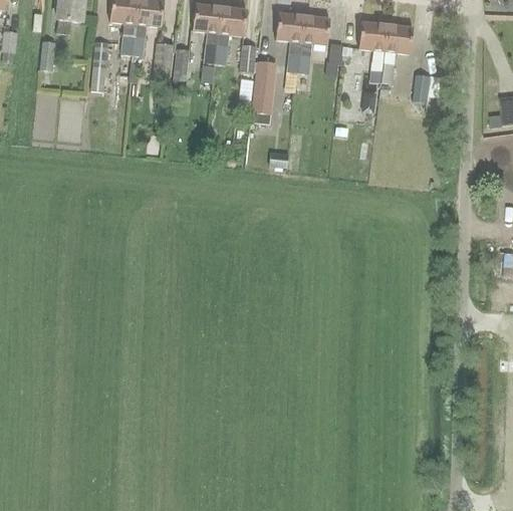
[(80,23),(83,0),(58,0),(56,20),(57,20),(56,33),(68,34),(70,21),(80,23)]
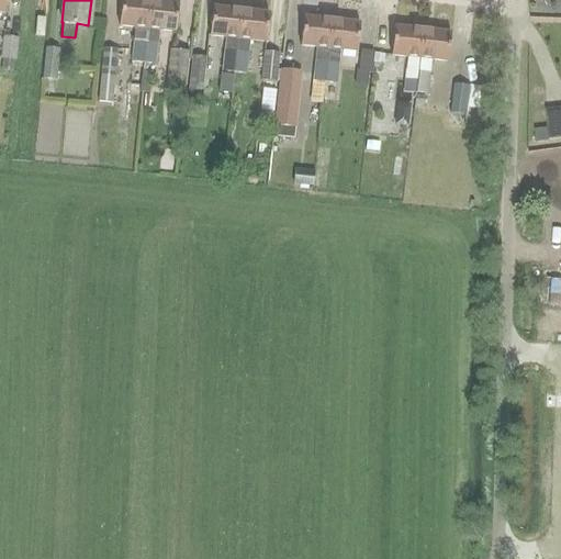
[(144,60),(150,0),(122,0),(120,24),(135,26),(132,58),(144,60)]
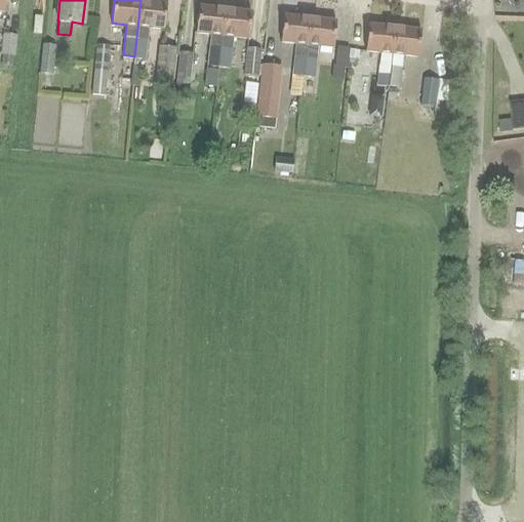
[(163,29),(166,1),(154,0),(140,0),(134,56),(146,57),(149,27),(163,29)]
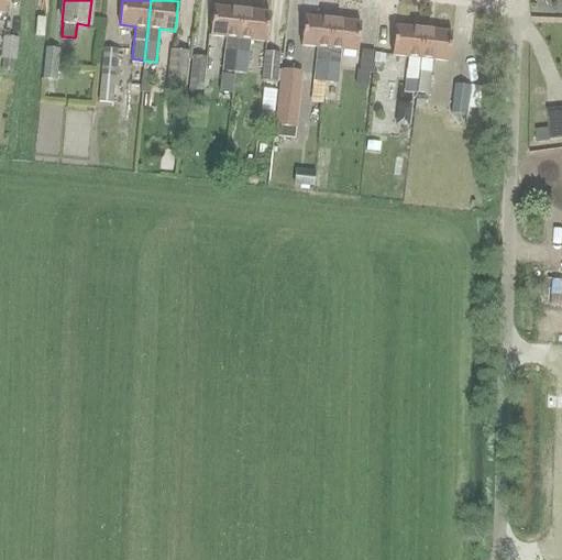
[(234,69),(241,8),(213,4),(210,33),(227,35),(223,68),(234,69)]
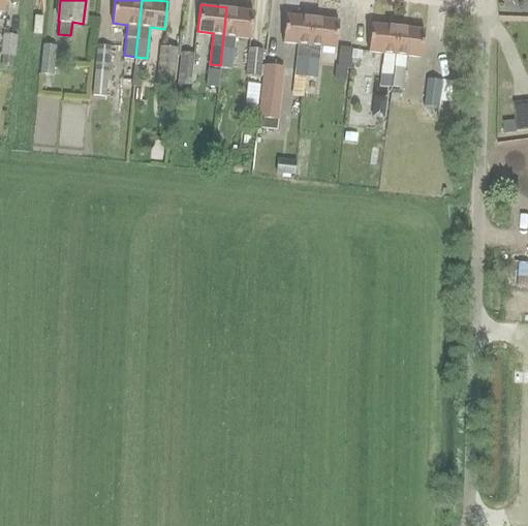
[(250,37),(252,10),(226,7),(220,65),(233,66),(236,35),(250,37)]
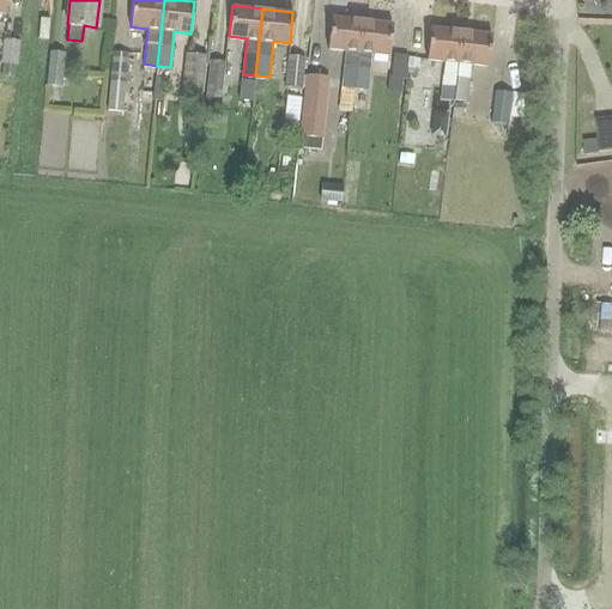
[(355,86),(362,19),(332,17),(328,48),(346,49),(343,85),(355,86)]
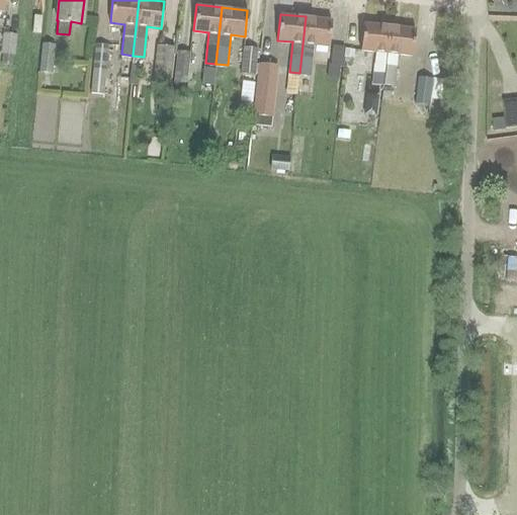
[(329,46),(331,19),(306,16),(299,73),(311,74),(314,45),(329,46)]
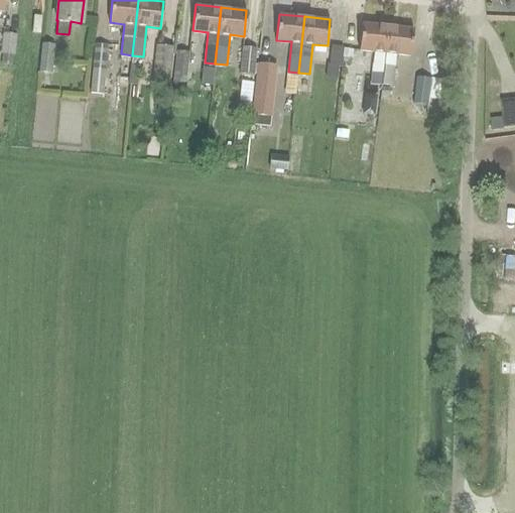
[(382,82),(388,25),(363,23),(360,49),(374,51),(371,81),(382,82)]
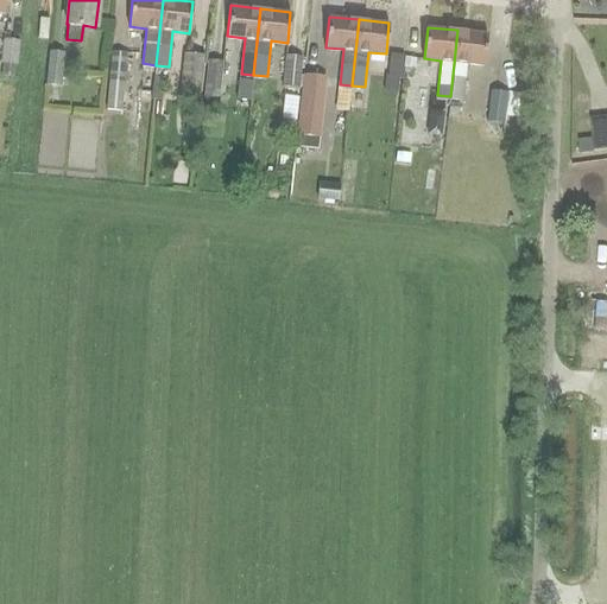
[(484,65),(487,33),(457,30),(450,96),(463,97),(468,63),(484,65)]
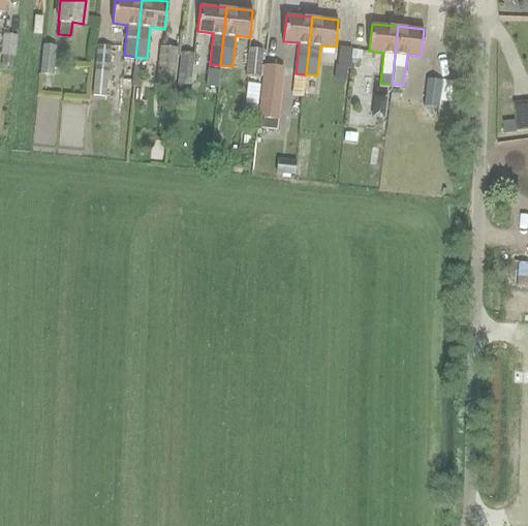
[(3,31),(0,53),(2,53),(3,53),(12,54),(13,54),(14,54),(17,32),(3,31)]
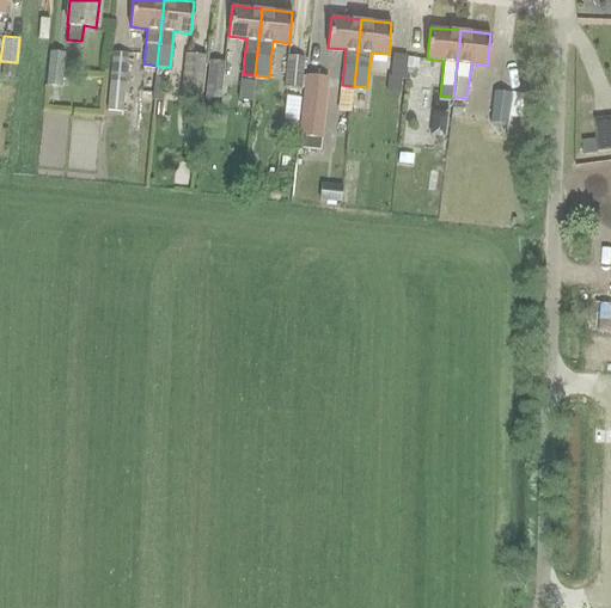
[(60,84),(65,51),(50,49),(46,83),(60,84)]
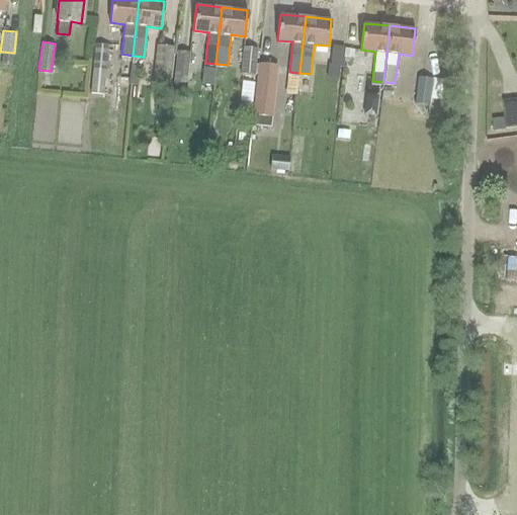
[(96,43),(93,67),(91,90),(102,91),(103,83),(111,84),(112,75),(105,74),(108,44),(96,43)]
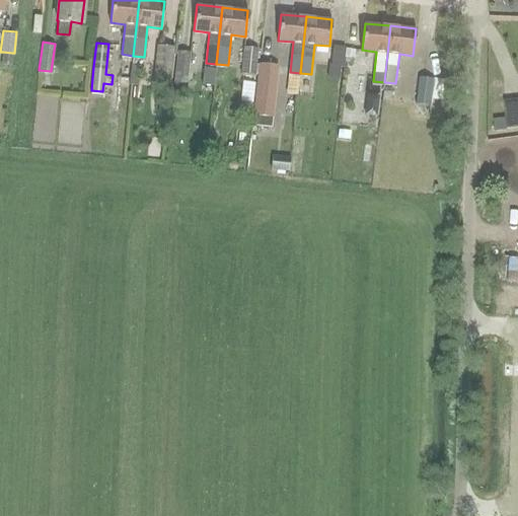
[(170,80),(173,44),(157,43),(154,78),(170,80)]
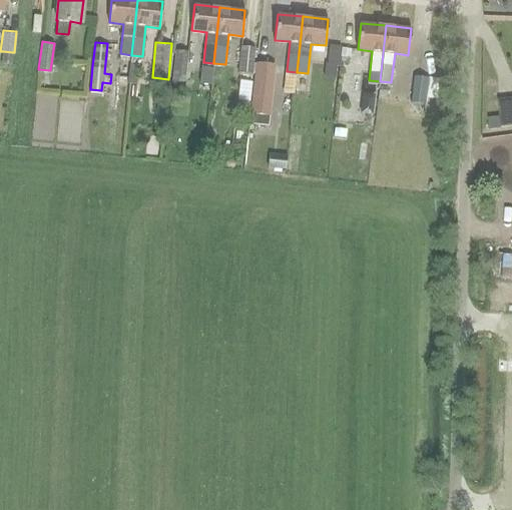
[(250,121),(257,60),(253,60),(254,46),(240,44),(237,70),(254,72),(248,121),(250,121)]
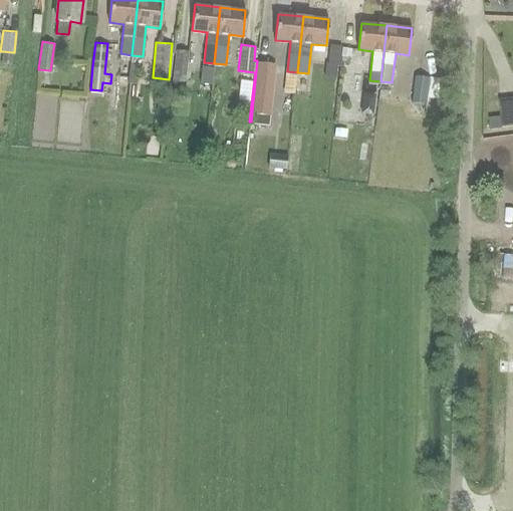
[(185,83),(188,50),(176,49),(172,82),(185,83)]
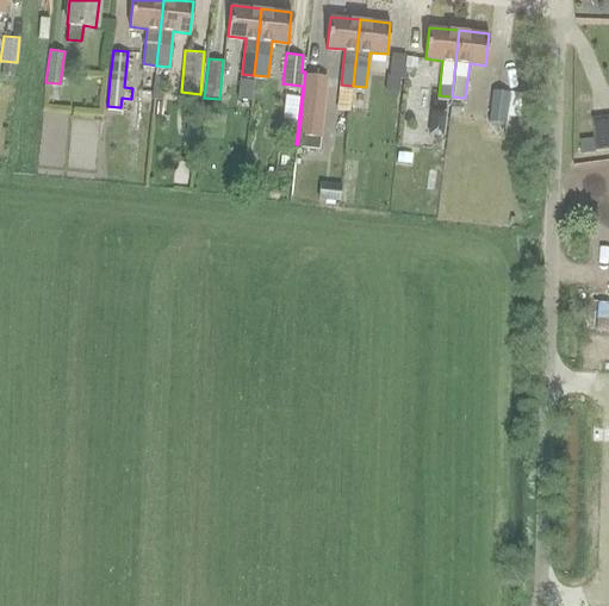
[(4,61),(2,73),(14,74),(16,62),(14,62),(4,61)]
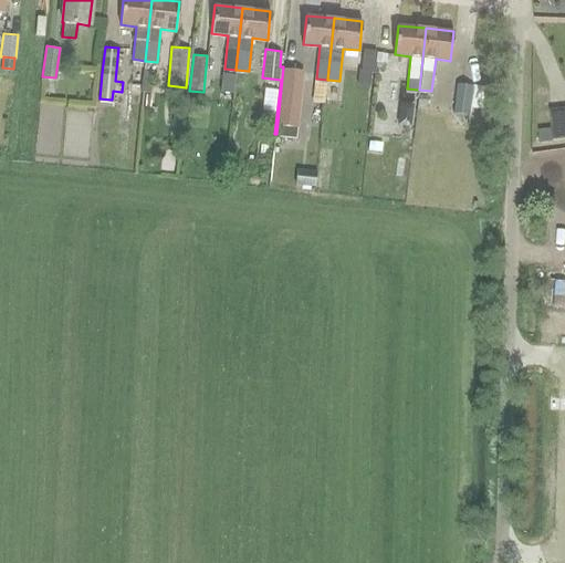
[(295,136),(302,69),(283,66),(276,134),(295,136)]
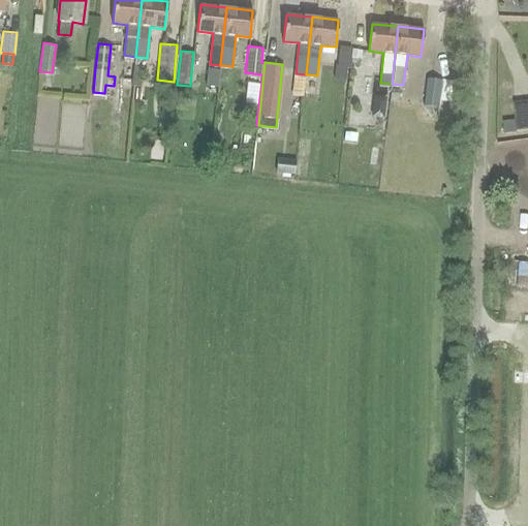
[(345,78),(347,64),(335,63),(334,76),(345,78)]
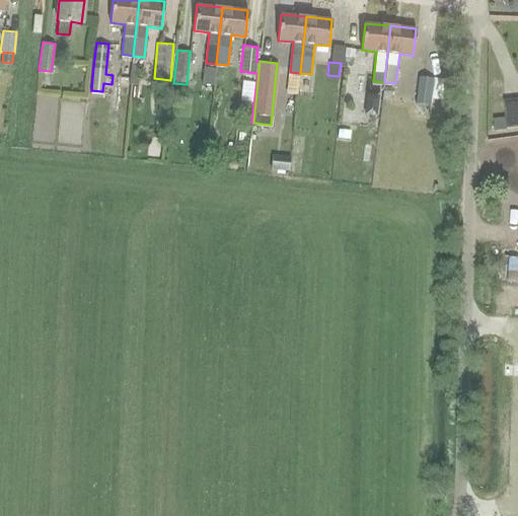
[(204,66),(202,83),(213,84),(215,67),(204,66)]
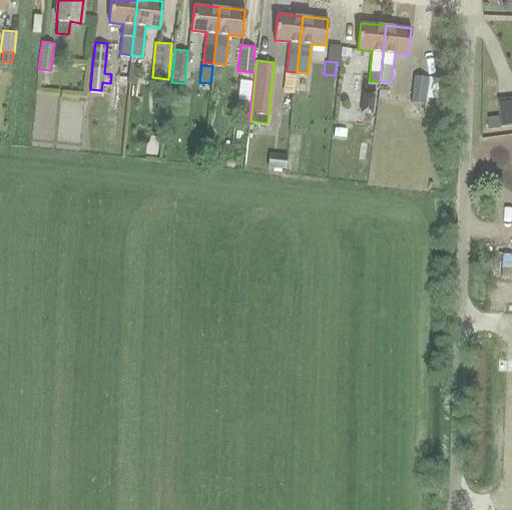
[(423,102),(426,75),(413,74),(410,101),(423,102)]
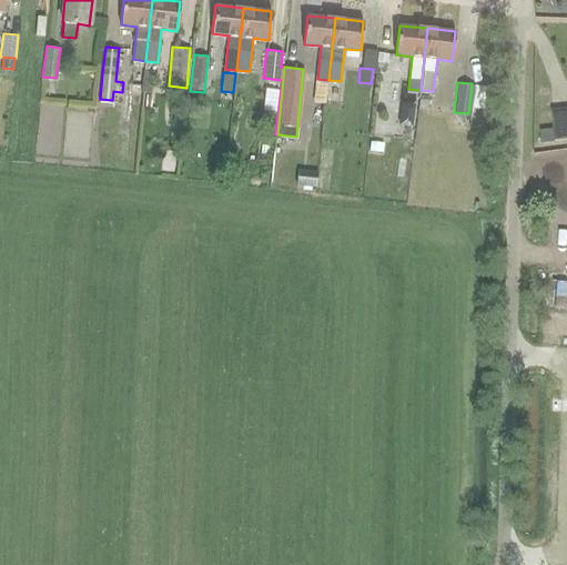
[(413,130),(414,101),(401,100),(401,86),(380,86),(378,129),(413,130)]
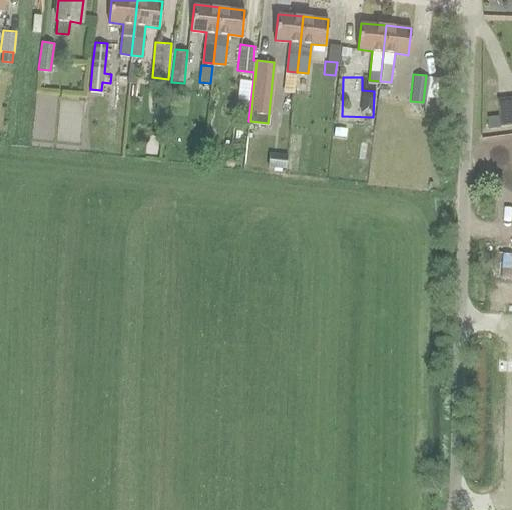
[(165,87),(157,86),(156,100),(164,101),(165,87)]
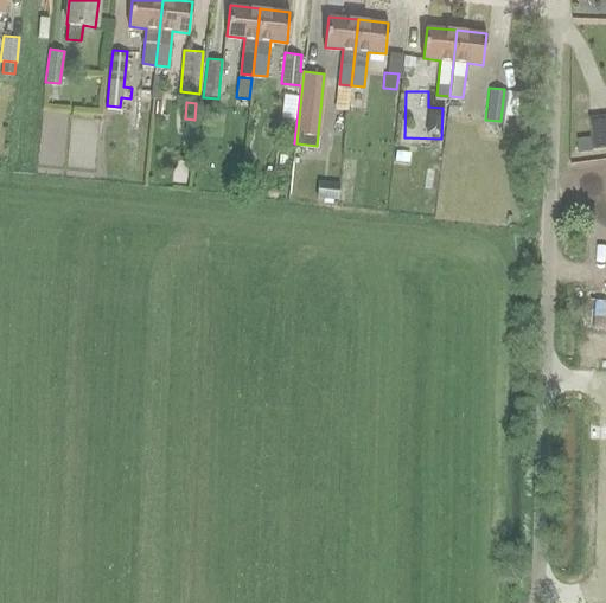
[(605,114),(587,116),(591,148),(605,146),(605,114)]
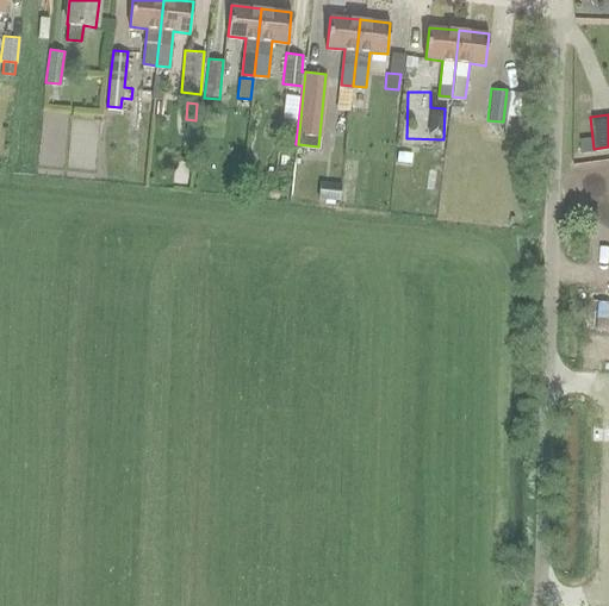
[(406,151),(397,150),(396,160),(406,161),(406,151)]
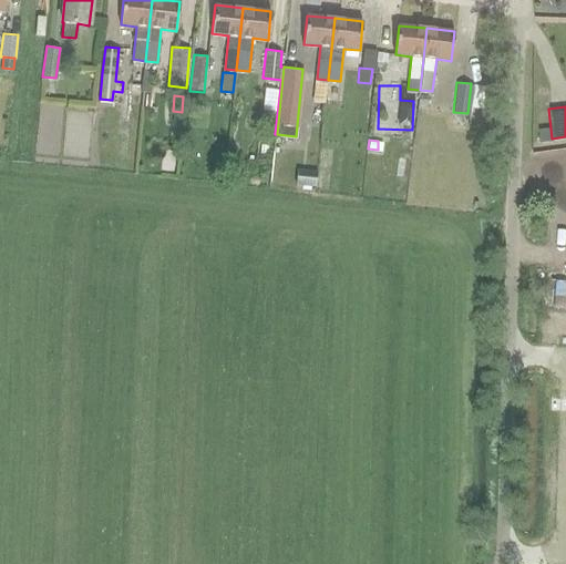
[(296,183),(314,185),(315,170),(297,167),(296,183)]
